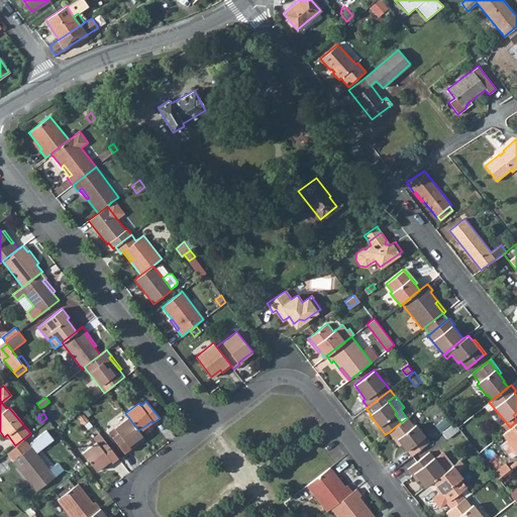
[(440,431),(453,421),(448,415),(436,425),(440,431)]
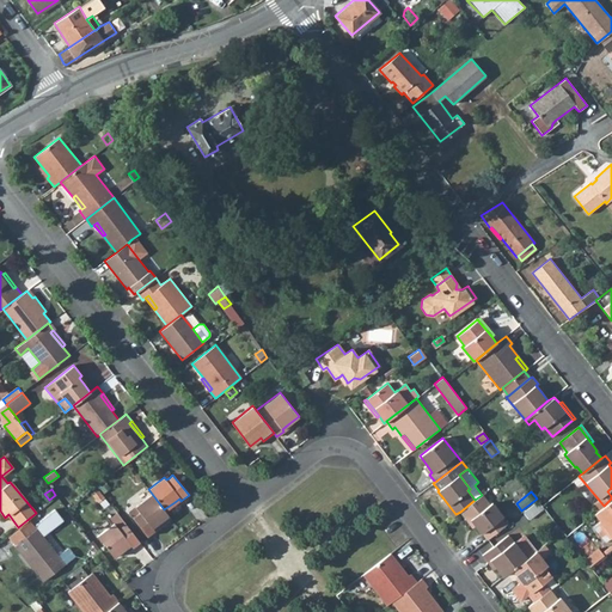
[(164,509),(152,494),(135,506),(139,512),(132,518),(146,536),(158,526),(155,524),(159,521),(169,514),(164,509)]
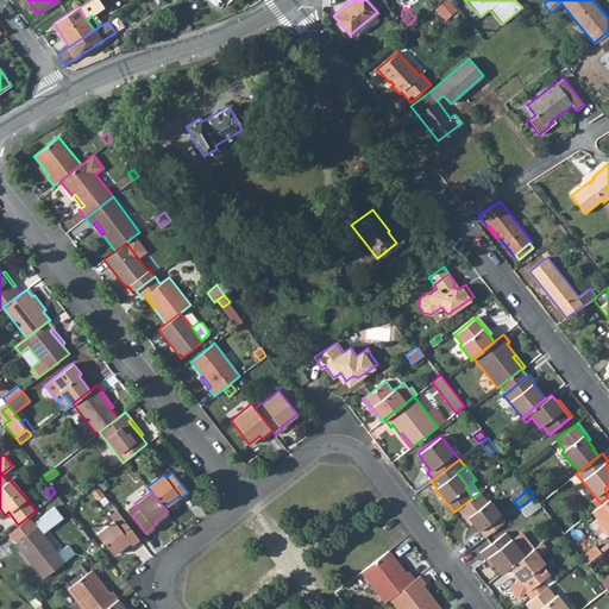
[(472,497),(458,509),(464,518),(466,515),(472,523),(478,531),(479,529),(485,537),(503,522),(498,515),(500,514),(489,500),(487,502),(479,493),(472,497)]
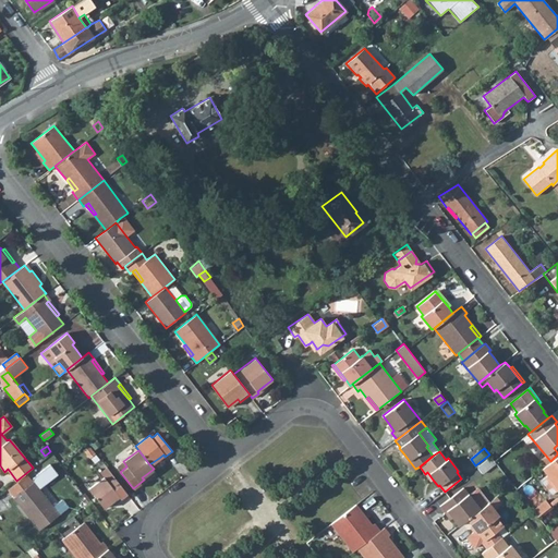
[(413,471),(415,469),(404,455),(402,457),(413,471)]
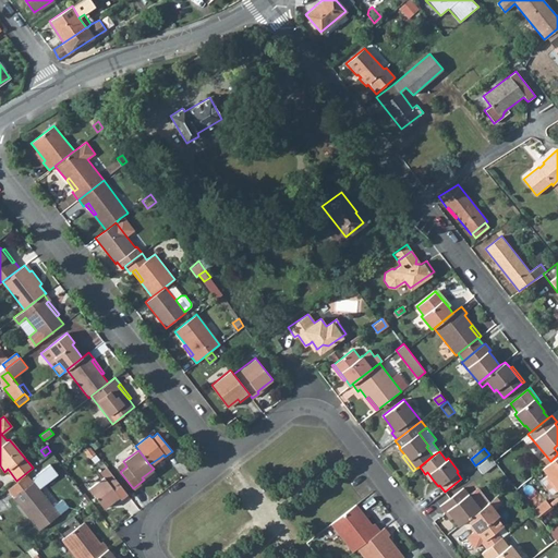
[(545,455),(540,460),(544,466),(550,461),(545,455)]
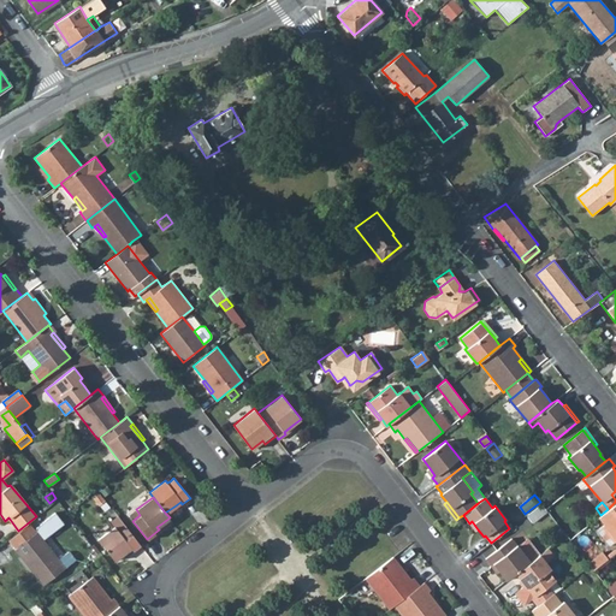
[(615,502),(608,509),(600,515),(598,517),(615,539),(615,502)]
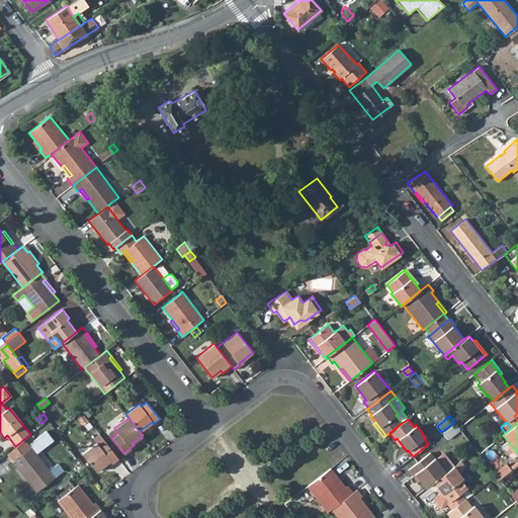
[(458,427),(455,423),(442,433),(447,440),(460,430),(458,427)]
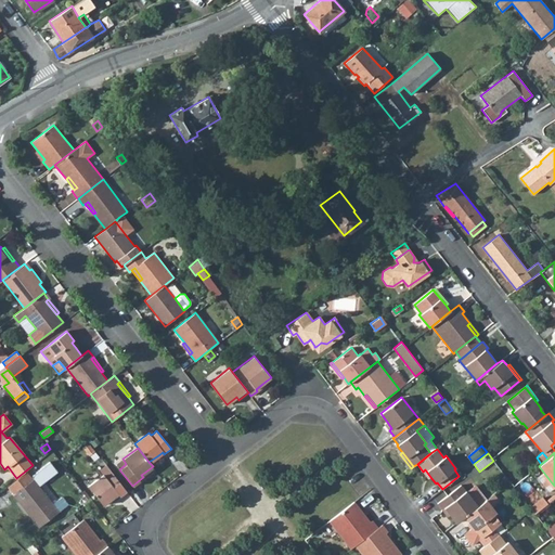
[(119,469),(126,464),(123,459),(116,464),(119,469)]
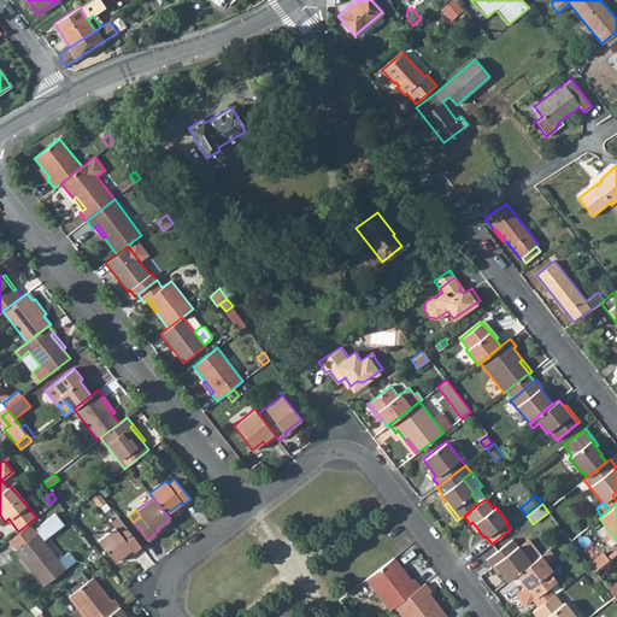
[(111,522),(115,527),(119,533),(127,527),(118,516),(111,522)]
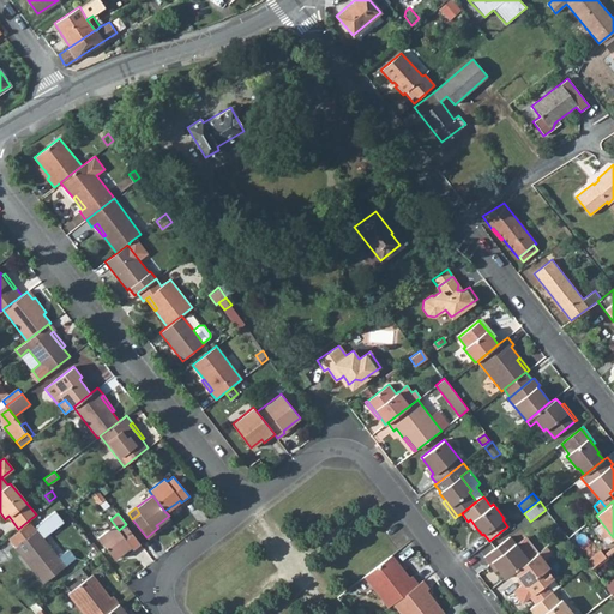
[(16,546),(35,531),(28,522),(8,537),(16,546)]
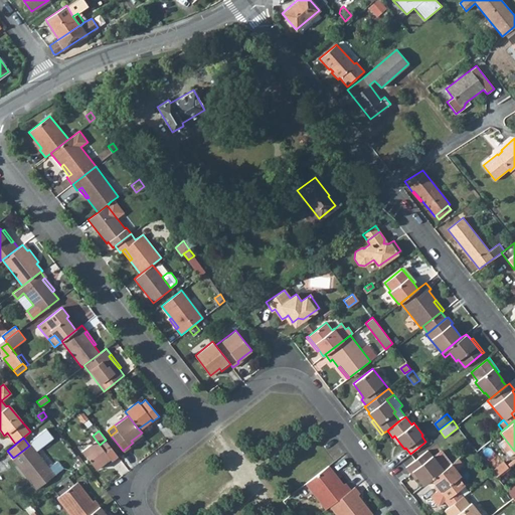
[(485,443),(481,438),(473,445),(477,450),(485,443)]
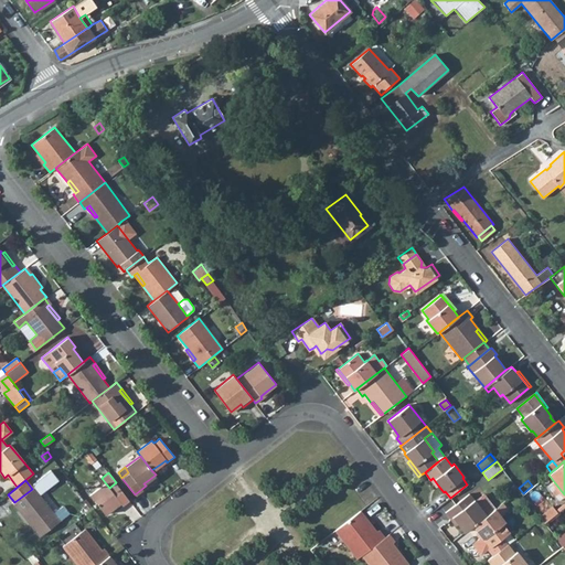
[(128,499),(116,482),(109,488),(105,482),(89,494),(105,514),(113,508),(116,505),(118,508),(128,499)]
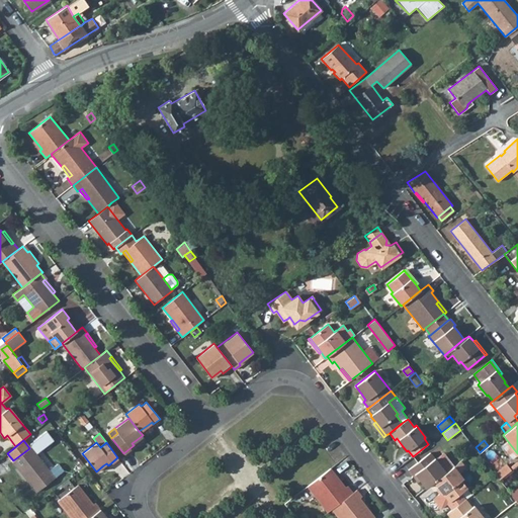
[(48,470),(30,447),(29,448),(13,460),(36,492),(63,470),(57,462),(48,470)]
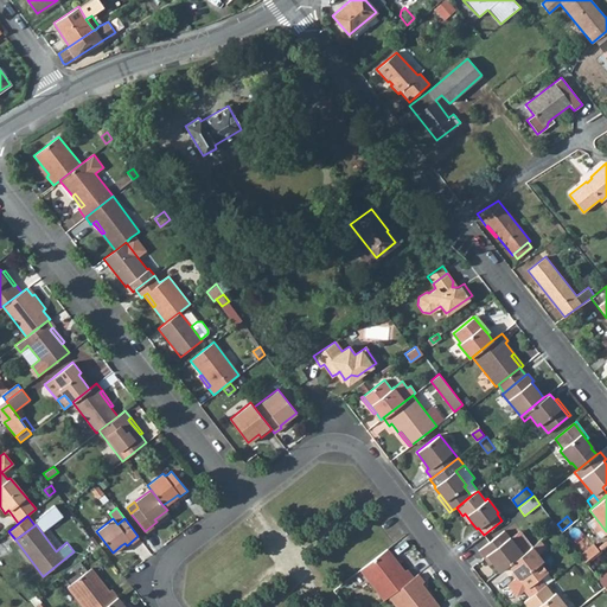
[(511,540),(504,530),(478,550),(484,557),(486,556),(492,563),(498,572),(508,564),(522,554),(511,540)]
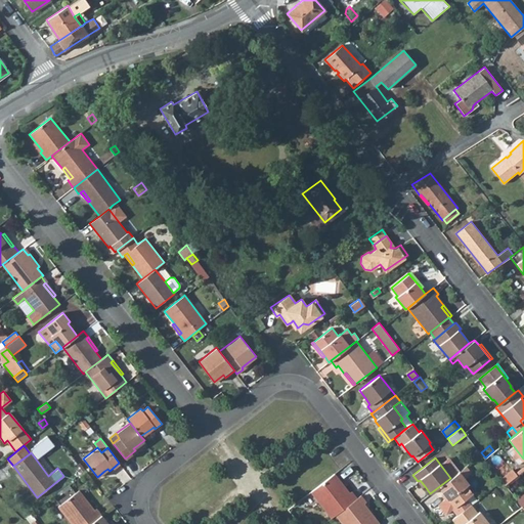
[(441,466),(450,478),(459,472),(449,460),(441,466)]
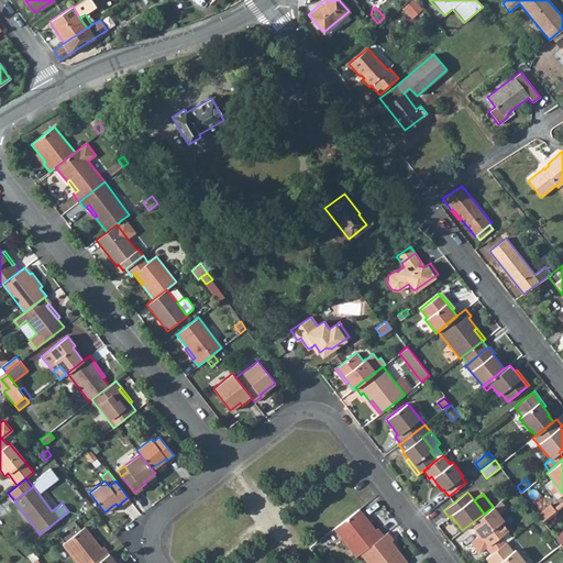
[(498,514),(505,509),(499,501),(493,507),(498,514)]
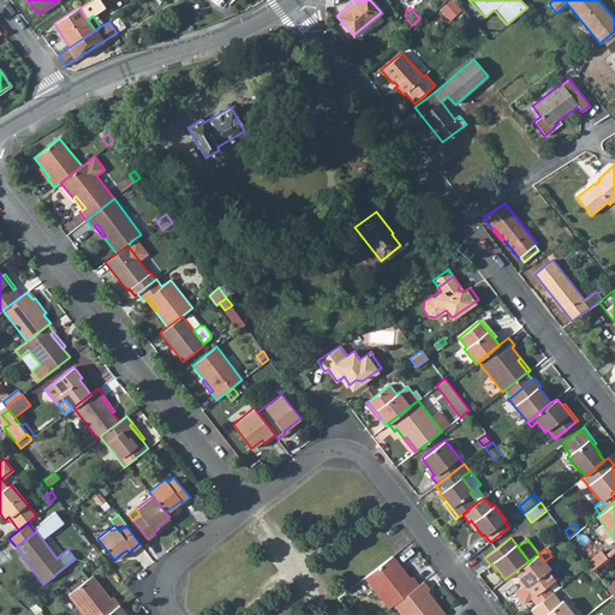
[(607,557),(601,550),(586,562),(592,569),(607,557)]
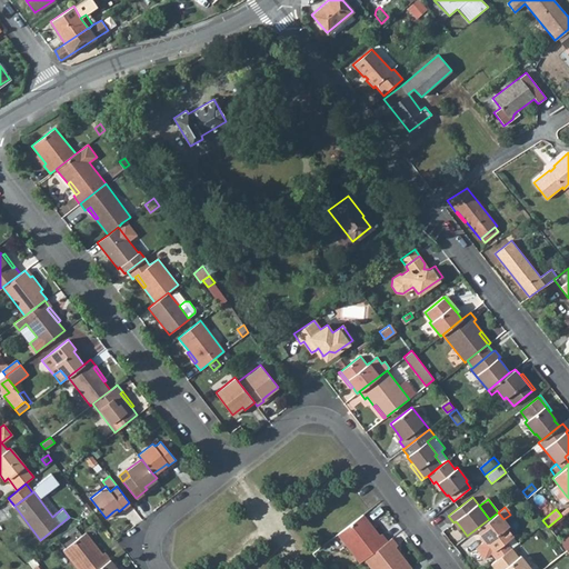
[(489,519),(476,529),(481,536),(493,551),(491,552),(496,559),(510,548),(506,541),(513,536),(507,527),(508,526),(503,519),(498,512),(489,519)]
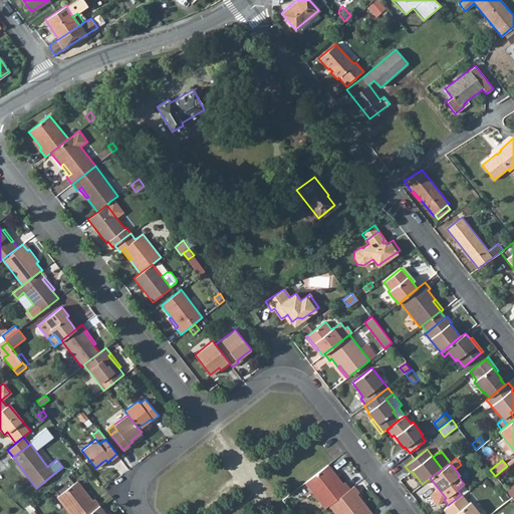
[(334,477),(336,476),(327,465),(325,466),(334,477)]
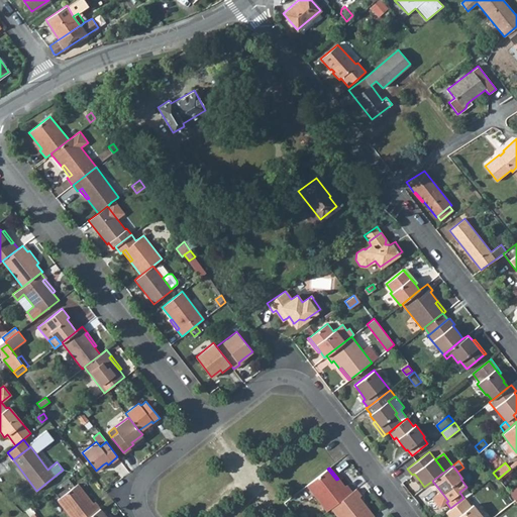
[(326,511),(330,508),(351,492),(346,485),(344,486),(338,479),(336,480),(327,469),(306,485),(326,511)]
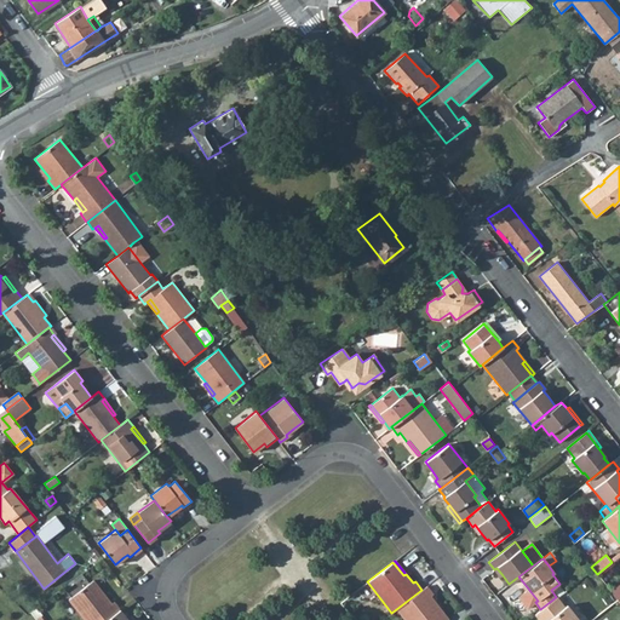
[(84,578),(81,574),(64,586),(67,590),(84,578)]
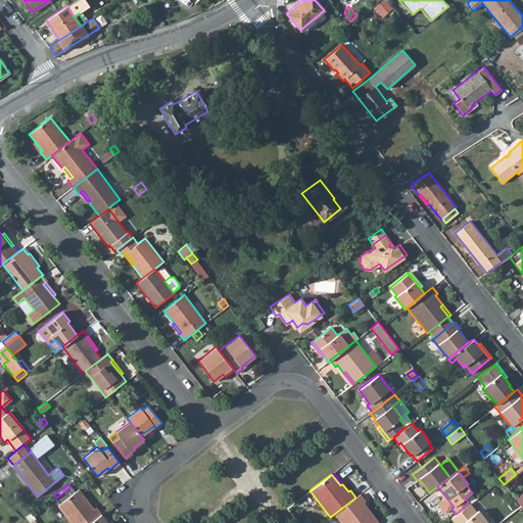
[(86,500),(78,489),(76,490),(84,502),(86,500)]
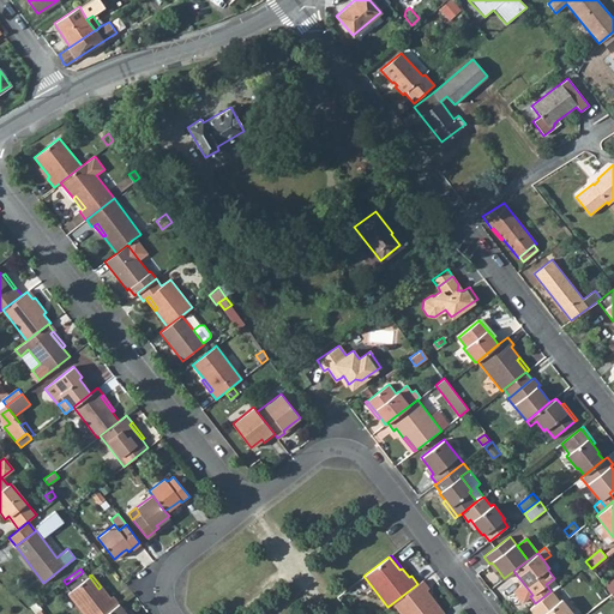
[(98,589),(89,576),(67,593),(83,613),(103,613),(118,603),(112,595),(109,597),(101,587),(98,589)]
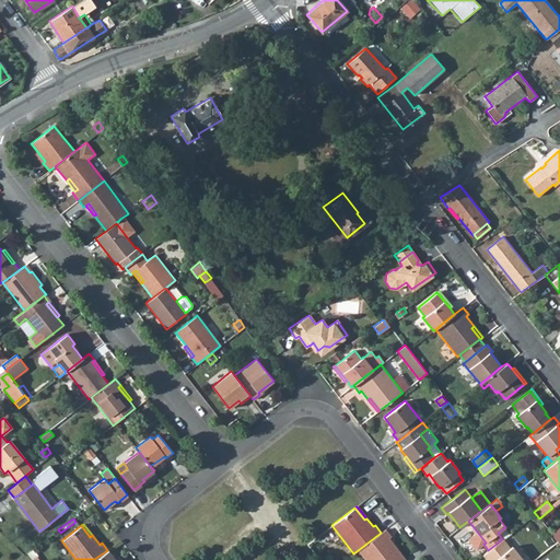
[(483,544),(486,543),(474,527),(471,528),(483,544)]
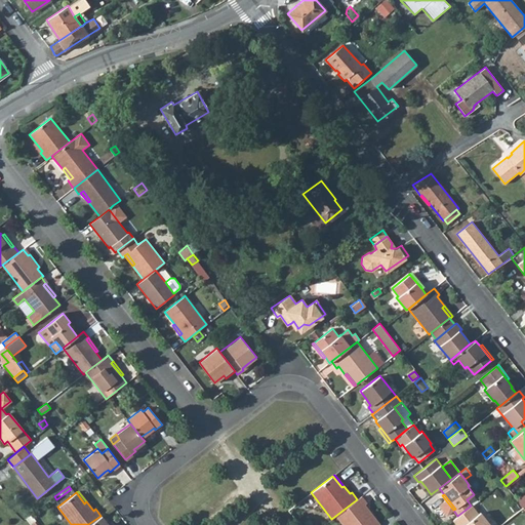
[(357,499),(335,516),(342,524),(376,524),(368,515),(371,513),(365,505),(366,503),(361,496),(357,499)]
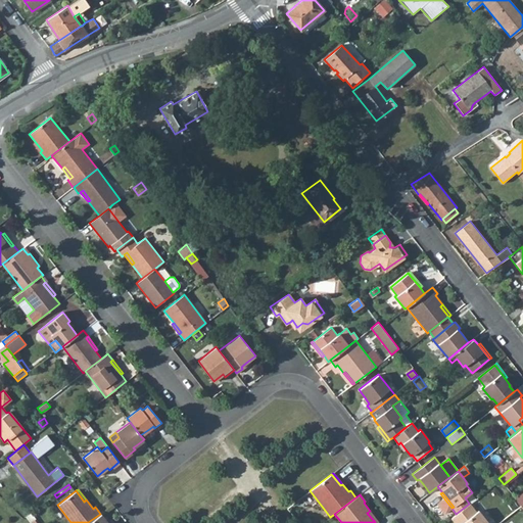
[(476,512),(469,504),(456,514),(453,517),(458,522),(486,522),(487,522),(478,511),(476,512)]
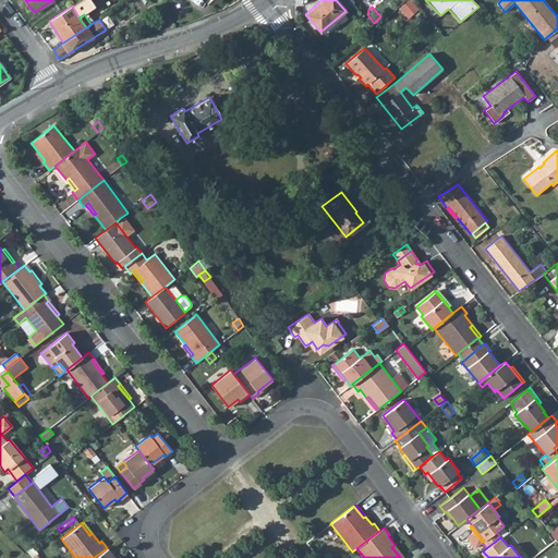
[(401,557),(403,557),(395,545),(391,547),(400,557),(401,557)]
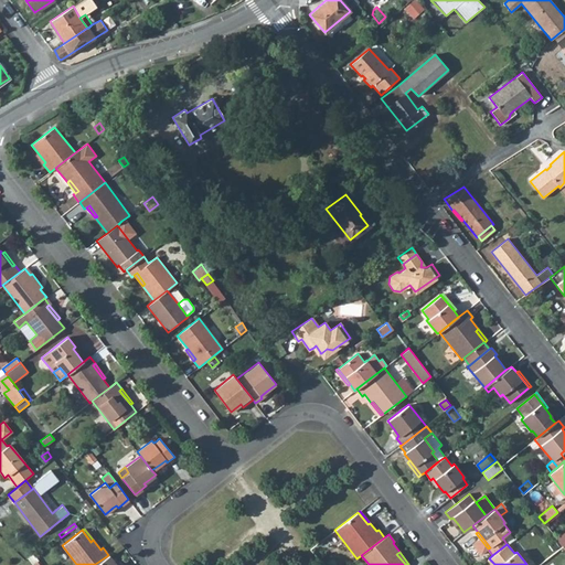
[(108,555),(95,564),(119,564),(118,564),(116,564),(115,563),(108,555)]
